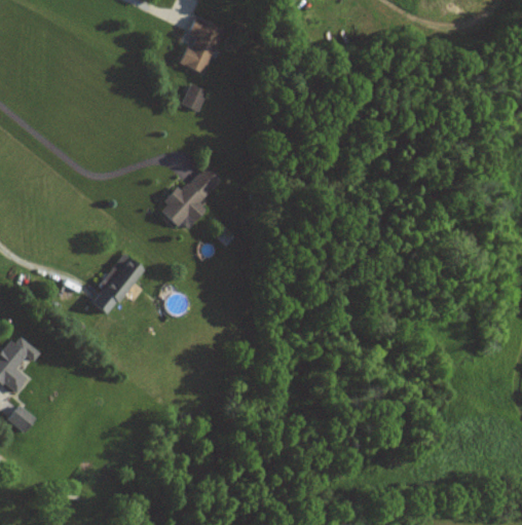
[(203,74),(225,30),(195,16),(187,33),(192,36),(180,63),(203,74)]
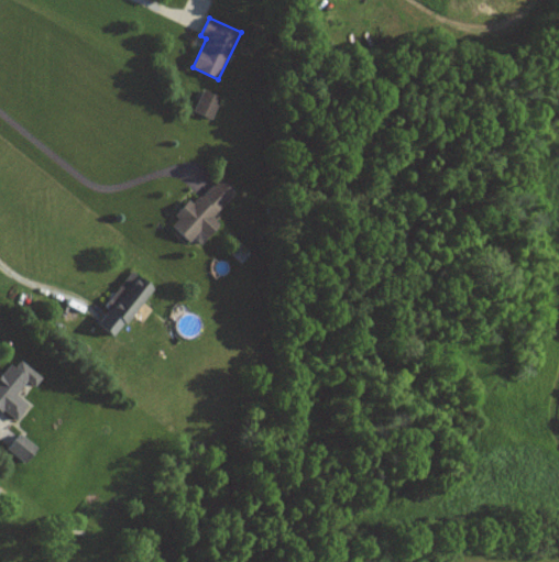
[(196,112),(215,118),(221,96),(203,90),(196,112)]
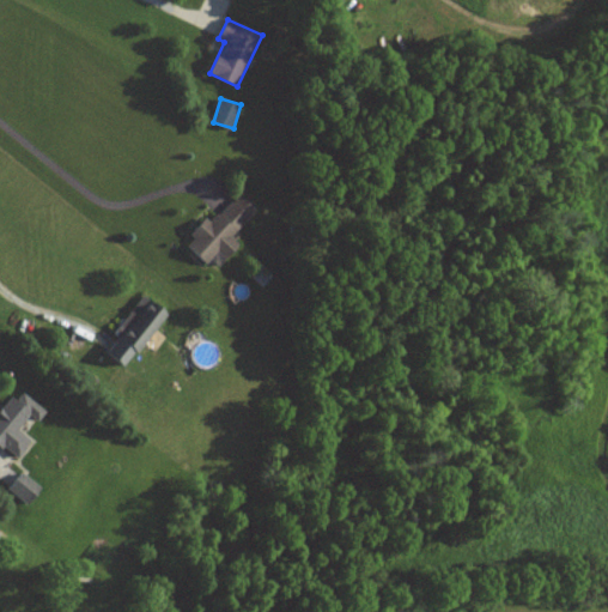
[(232,236),(256,211),(239,194),(212,222),(208,218),(183,243),(206,265),(219,250),(226,258),(241,243),(232,236)]
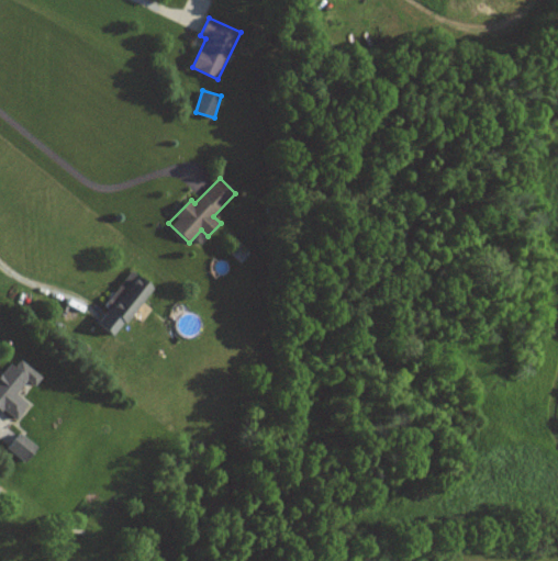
[(103,305),(108,309),(97,321),(113,336),(155,290),(134,271),(103,305)]
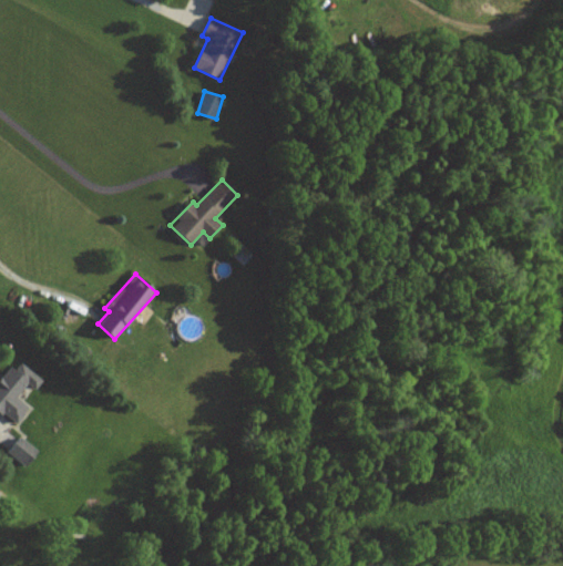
[(18,398),(29,384),(36,390),(44,380),(19,359),(0,381),(0,411),(16,424),(30,408),(18,398)]
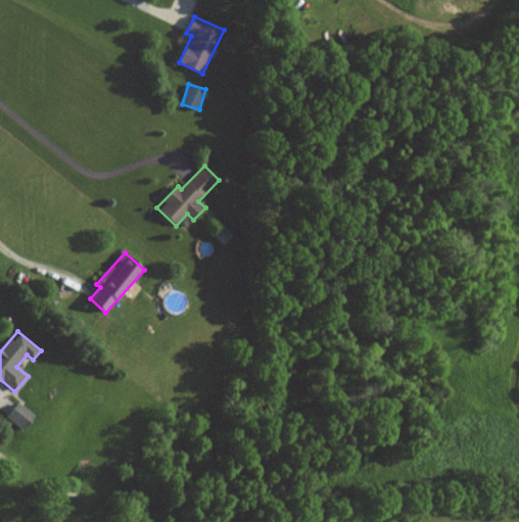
[(7,418),(26,430),(37,415),(17,401),(7,418)]
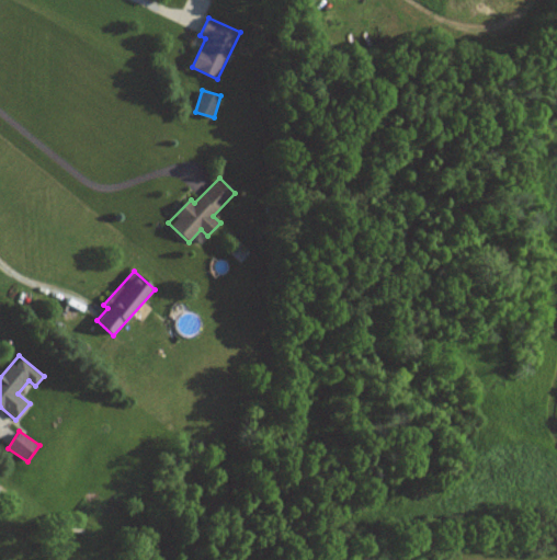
All buildings are outlined.
